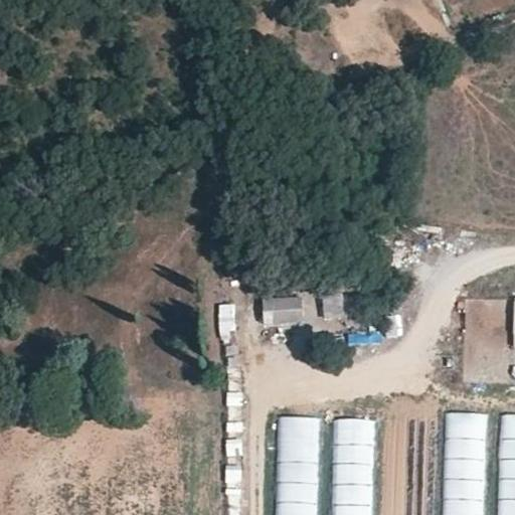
[(301,300),(262,300),(262,323),(301,323),(301,300)]
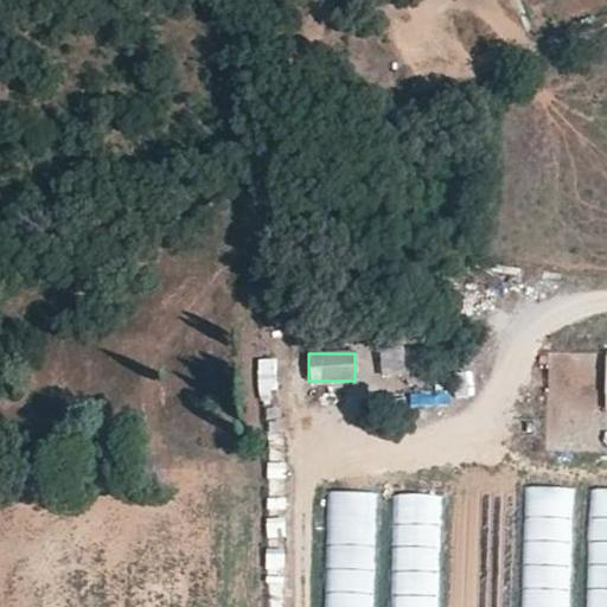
[(383,376),(402,375),(401,353),(383,355),(383,376)]
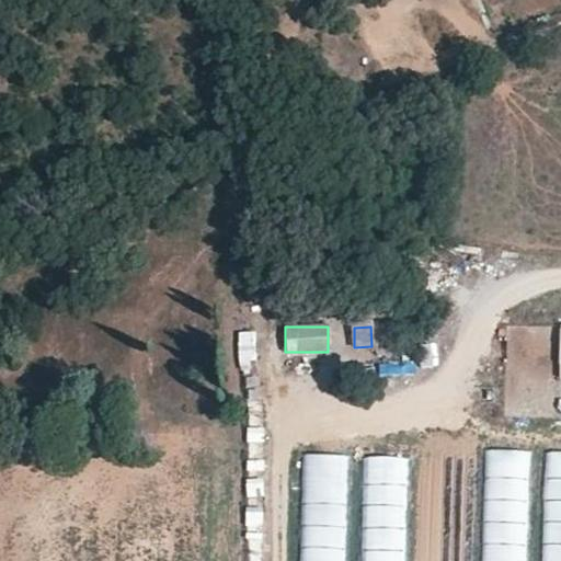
[(527,560),(530,453),(485,451),(482,560),(527,560)]
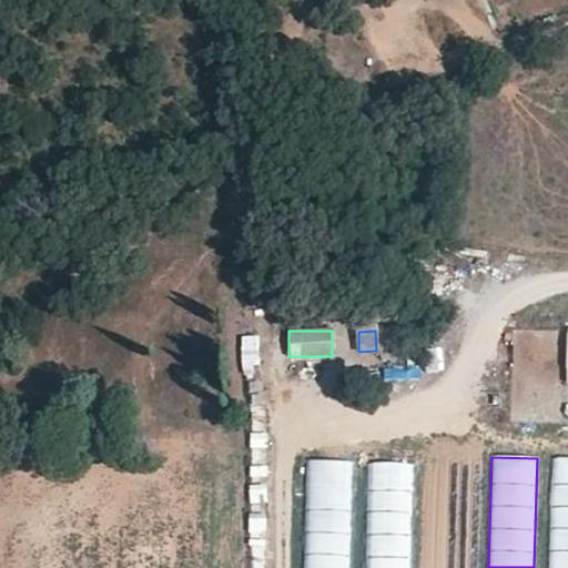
[(567,567),(567,458),(553,459),(550,567),(567,567)]
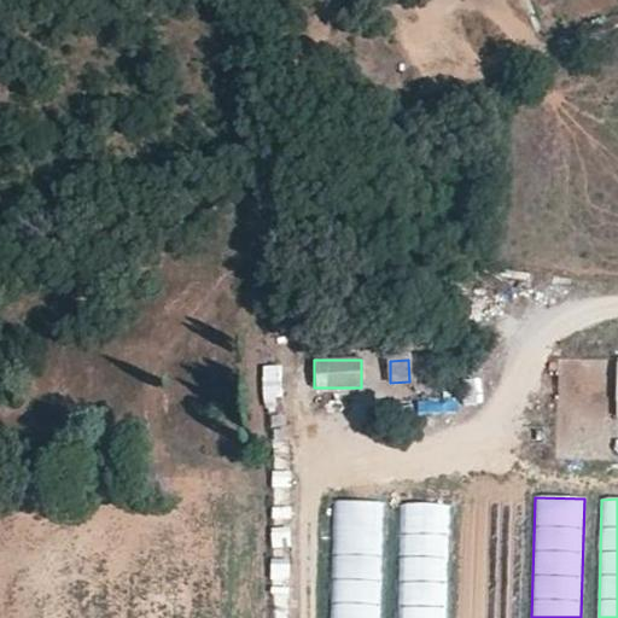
[(384,617),(388,501),(338,500),(334,617),(384,617)]
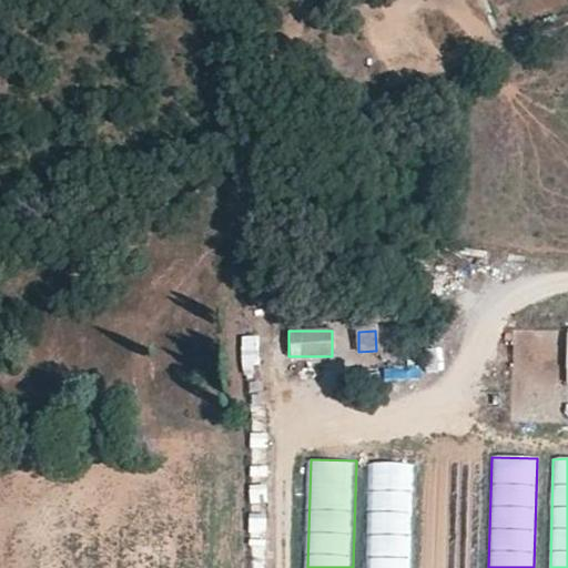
[(411,567),(414,465),(368,464),(365,567),(411,567)]
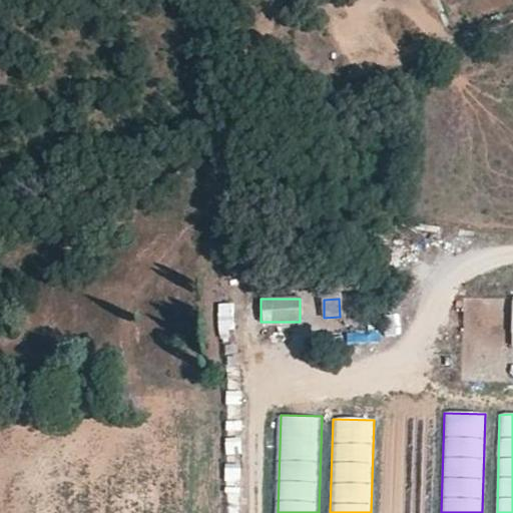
All buildings are outlined.
